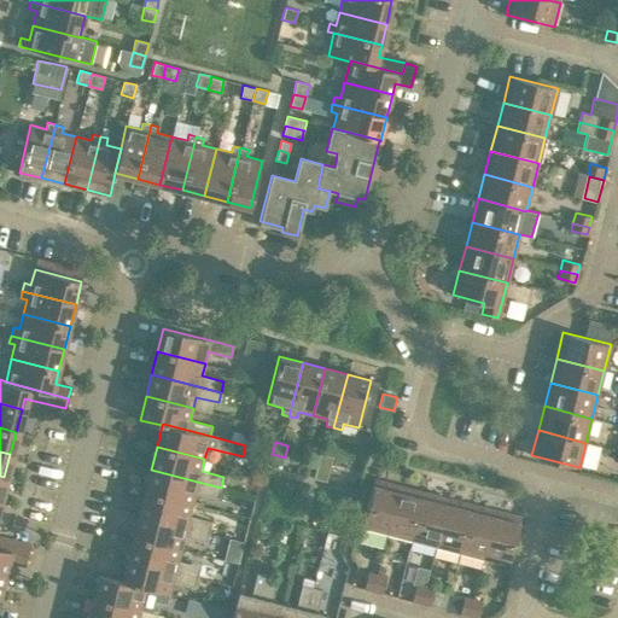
[(285,458),(272,454),(269,467),(281,470),(285,458)]
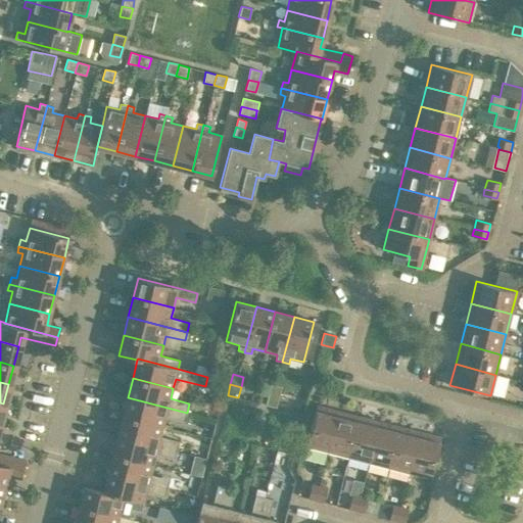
[(271,384),(268,394),(279,397),(282,386),(271,384)]
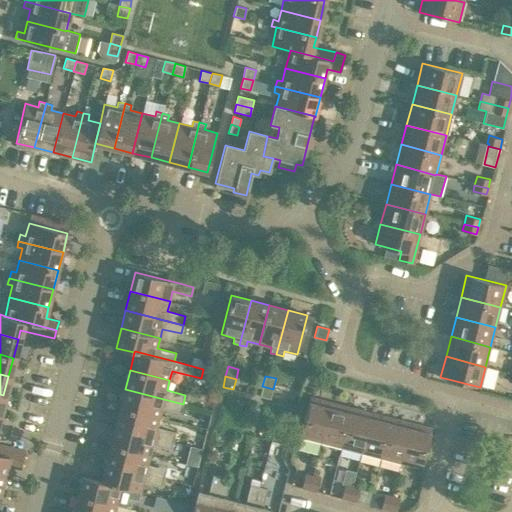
[(273,389),(262,386),(260,396),(270,399),(273,389)]
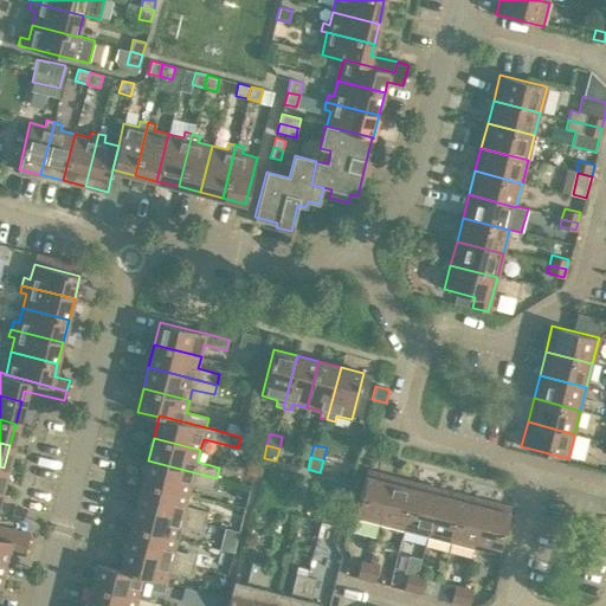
[(214,489),(217,478),(148,461),(142,483),(189,494),(192,483),(214,489)]
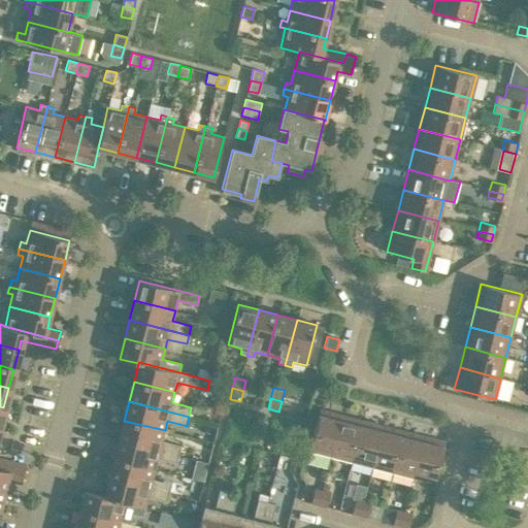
[(309,450),(331,456),(341,415),(320,409),(309,450)]
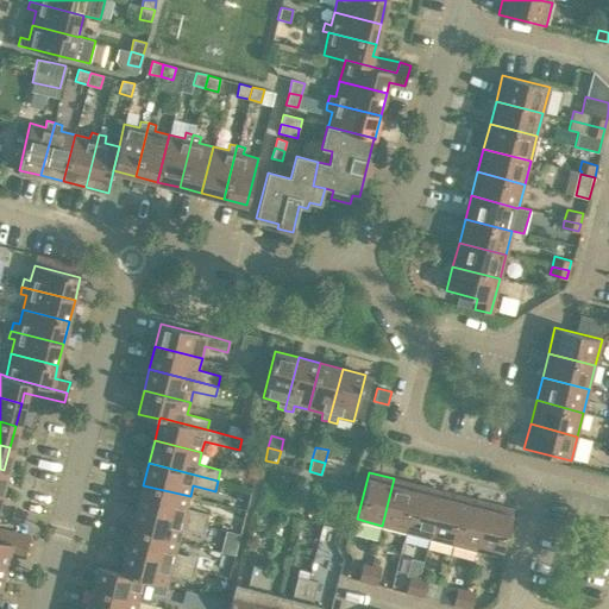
[(382,526),(405,532),(416,484),(394,478),(382,526)]
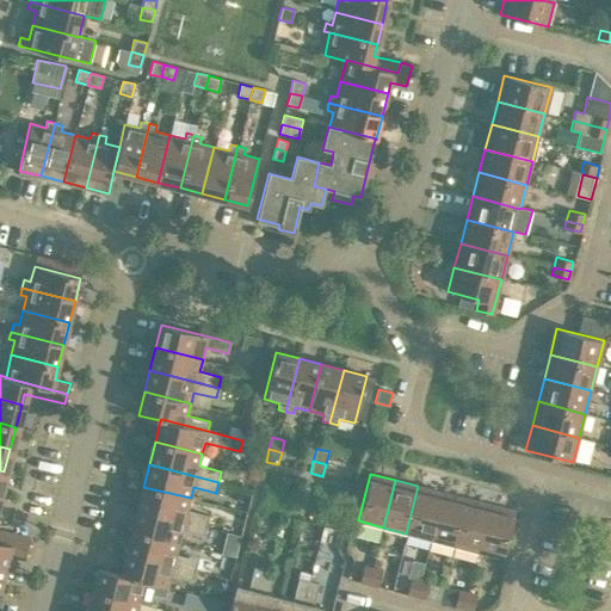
[(442,492),(418,486),(406,534),(430,539),(442,492)]
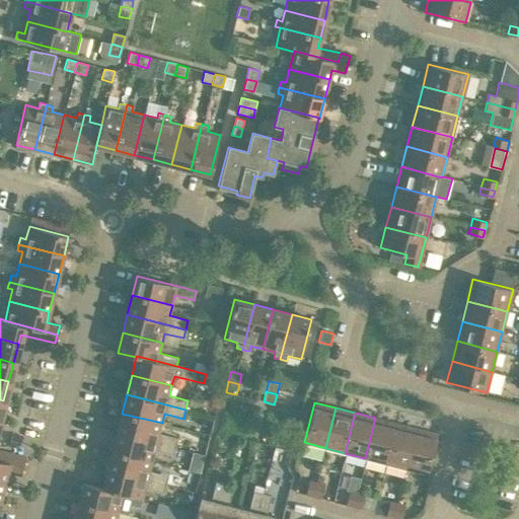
[(159,433),(162,423),(122,414),(117,432),(175,447),(178,438),(159,433)]
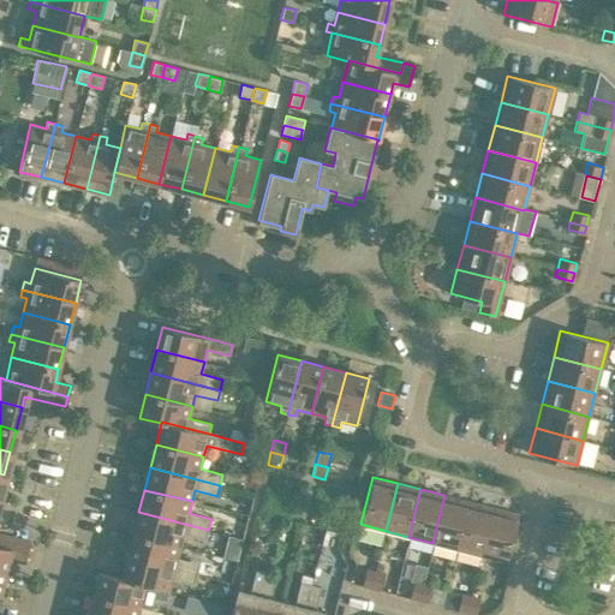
[(433,543),(457,549),(469,501),(445,495),(433,543)]
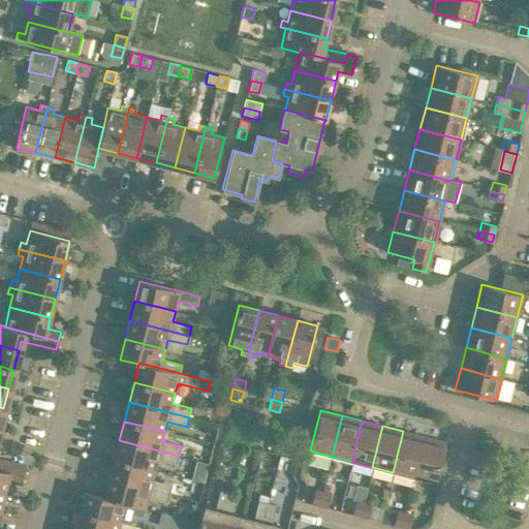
[(424,436),(403,431),(393,472),(413,477),(424,436)]
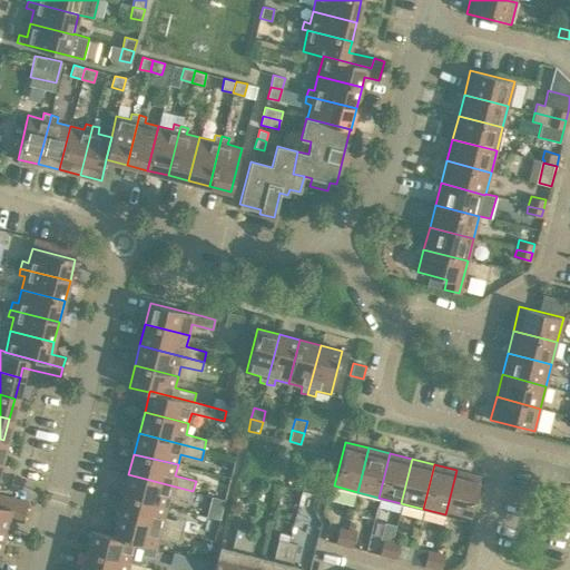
[(481,477),(457,470),(445,514),(469,521),(481,477)]
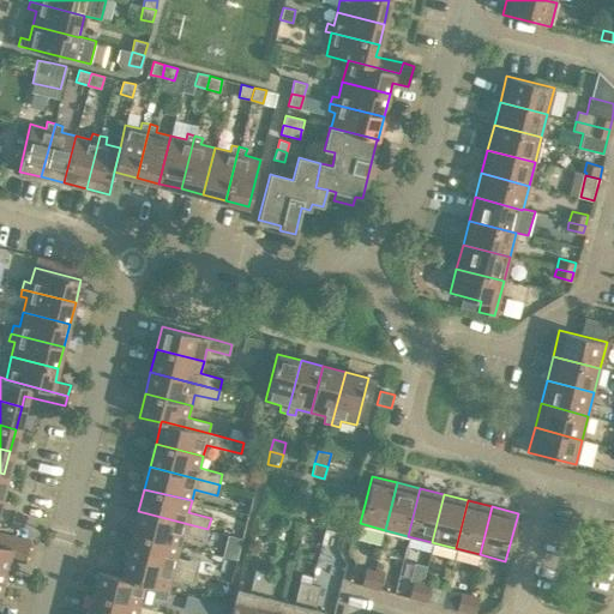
[(205,540),(208,529),(138,511),(132,534),(180,546),(182,534),(205,540)]
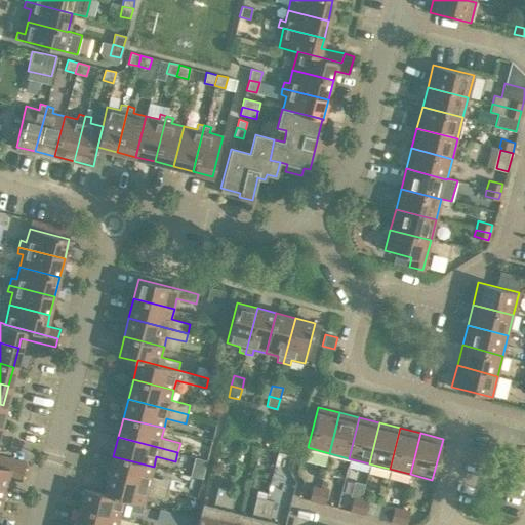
[(0,455),(0,466),(15,470),(17,460),(0,455)]
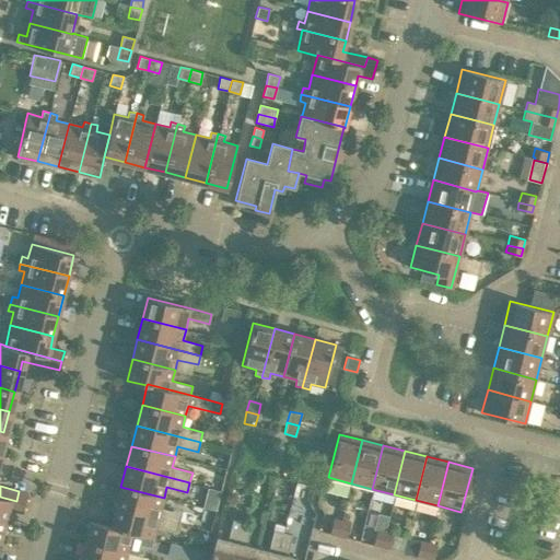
[(120,487),(116,508),(179,523),(182,513),(161,508),(164,498),(120,487)]
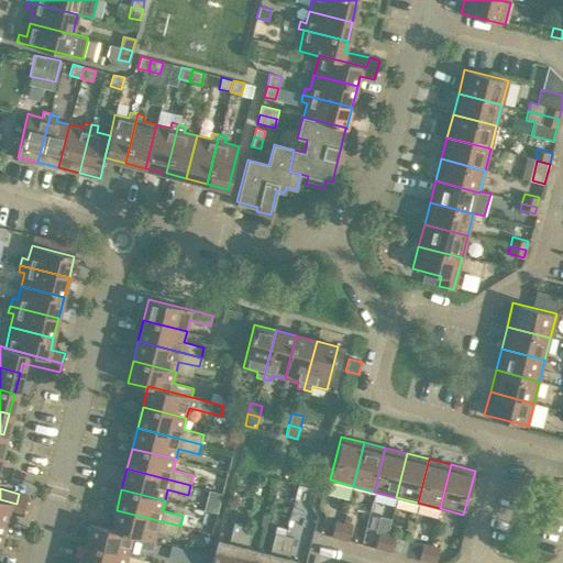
[(28,496),(19,494),(17,504),(0,499),(0,520),(6,522),(9,511),(23,516),(28,496)]
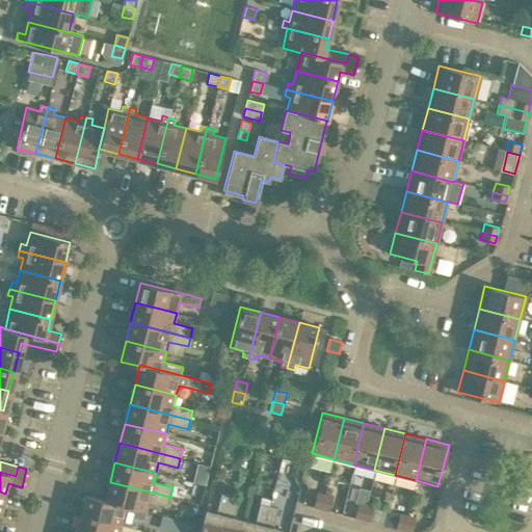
[(110,482),(105,500),(105,501),(145,511),(149,501),(167,506),(170,497),(110,482)]
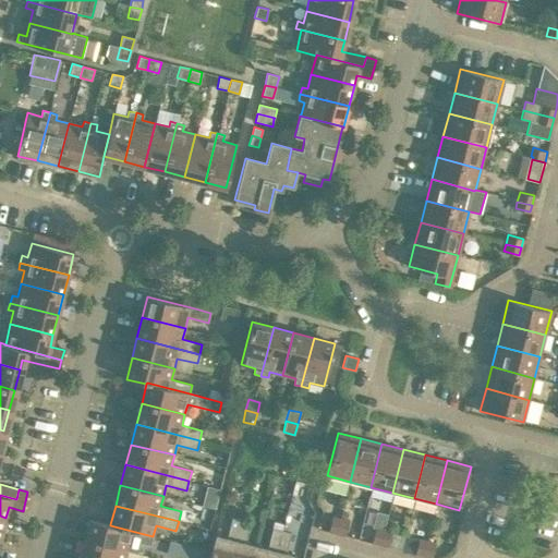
[(336,533),(340,519),(331,517),(328,531),(336,533)]
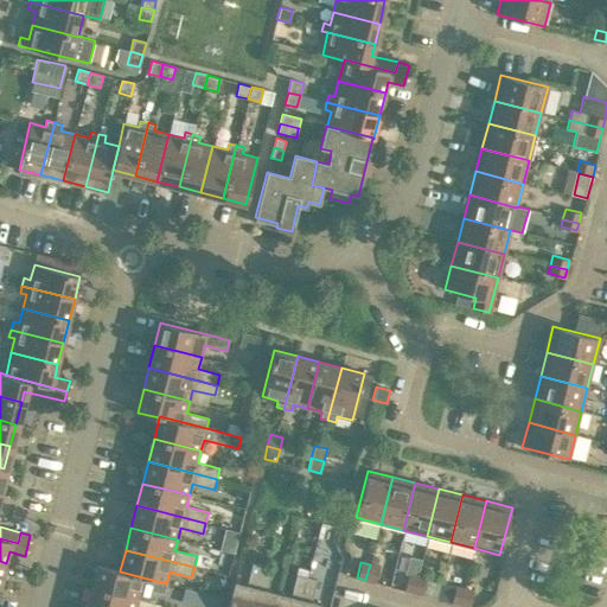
[(251,606),(263,566),(253,563),(247,586),(235,582),(228,606),(251,606)]
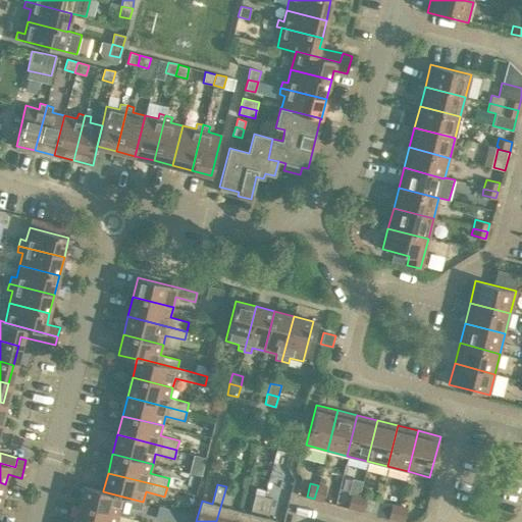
[(318,485),(314,499),(322,501),(326,487),(318,485)]
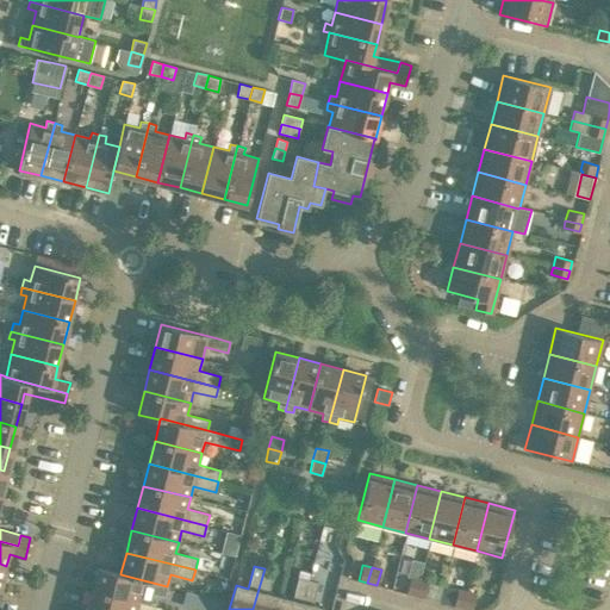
[(139,603),(139,602),(149,604),(153,593),(165,597),(167,586),(120,574),(120,573),(99,568),(93,591),(139,603)]
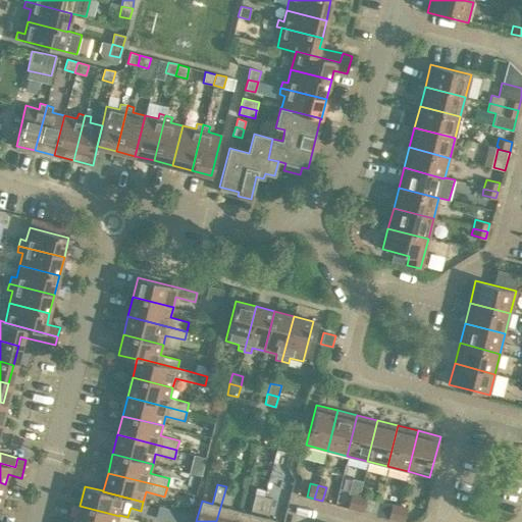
[(237,521),(240,511),(230,508),(235,488),(226,486),(216,521),(237,521)]
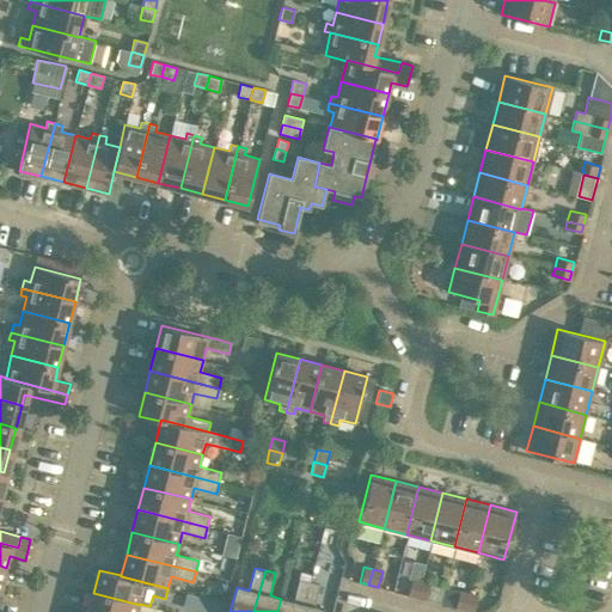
[(301,611),(310,582),(299,579),(293,601),(281,599),(277,611),(301,611)]
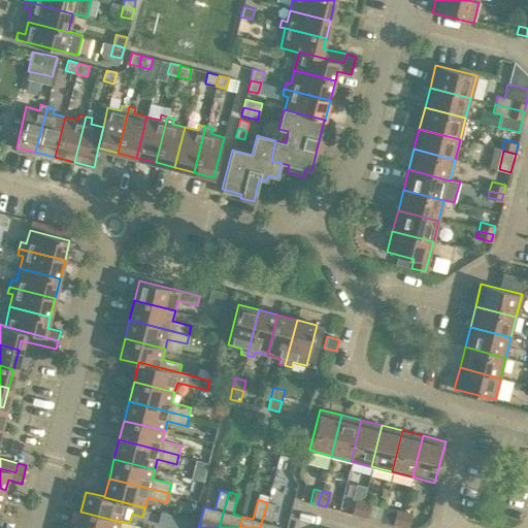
[(359,516),(362,501),(355,499),(352,514),(359,516)]
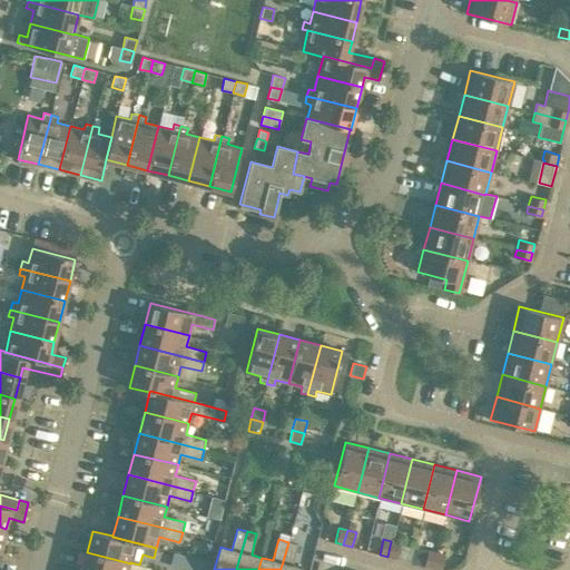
[(391,541),(387,557),(396,559),(401,543),(391,541)]
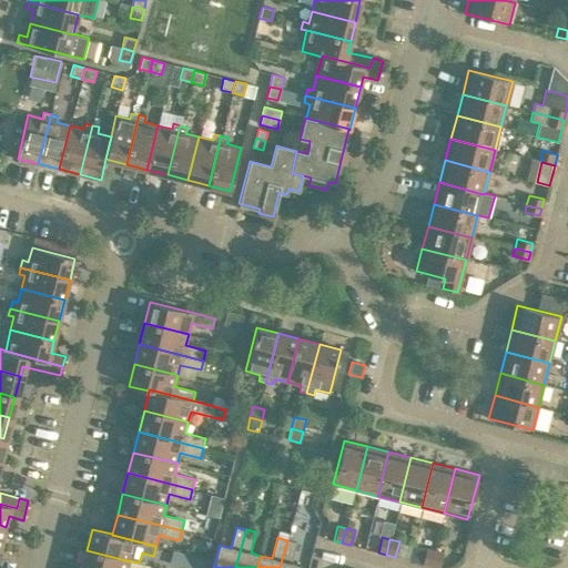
[(297,543),(287,540),(280,567),(302,567),(303,566),(292,564),(297,543)]
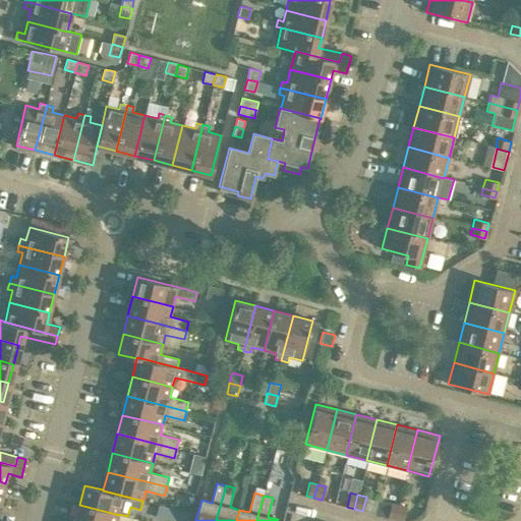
[(395,519),(398,505),(391,503),(388,517),(395,519)]
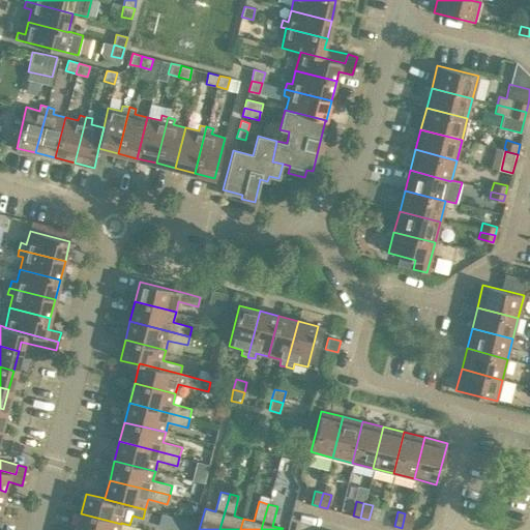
[(81,513),(76,529),(119,529),(121,524),(81,513)]
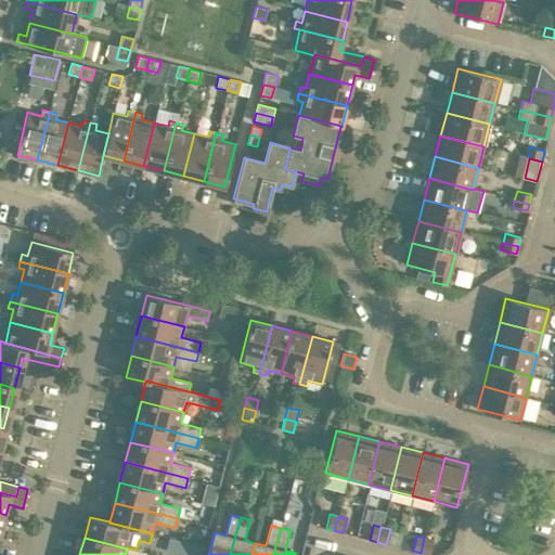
[(424,538),(421,553),(429,554),(433,540),(424,538)]
